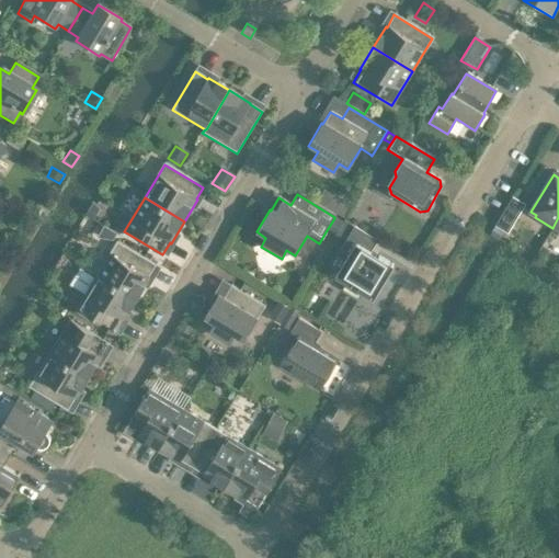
[(494,227),(506,235),(524,206),(512,198),(494,227)]
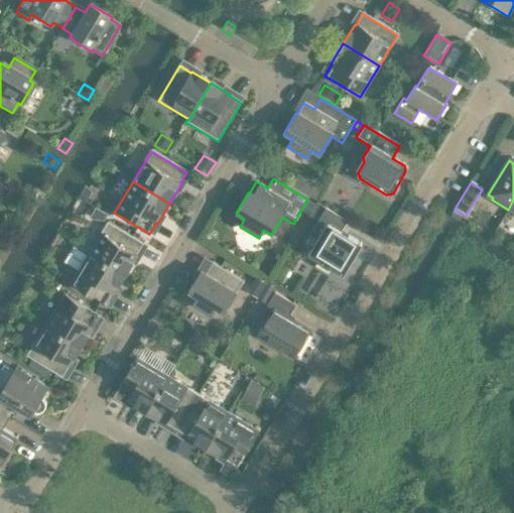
[(313,184),(306,196),(314,201),(322,189),(313,184)]
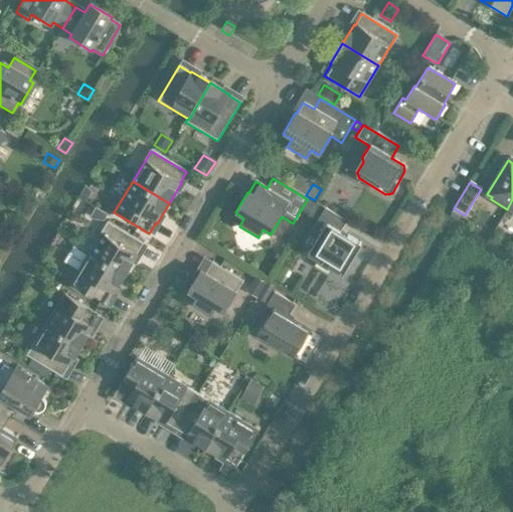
[(83,189),(77,198),(86,202),(91,193),(83,189)]
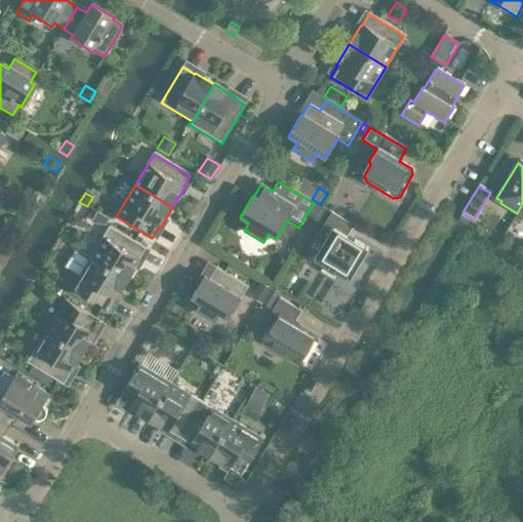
[(313,204),(306,215),(314,221),(321,209),(313,204)]
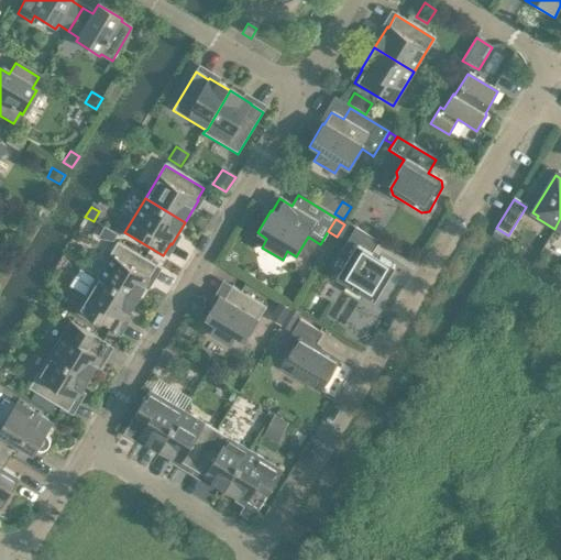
[(339,250),(352,227),(347,223),(332,246),(339,250)]
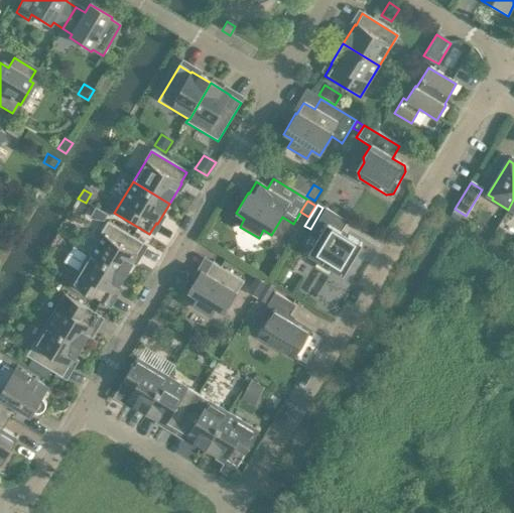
[(95,209),(88,220),(103,223),(107,216),(95,209)]
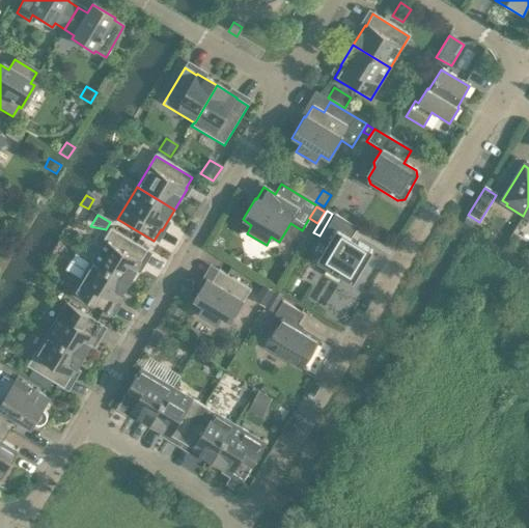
[(352,284),(371,252),(350,240),(356,228),(334,216),(322,238),(329,242),(316,262),(352,284)]
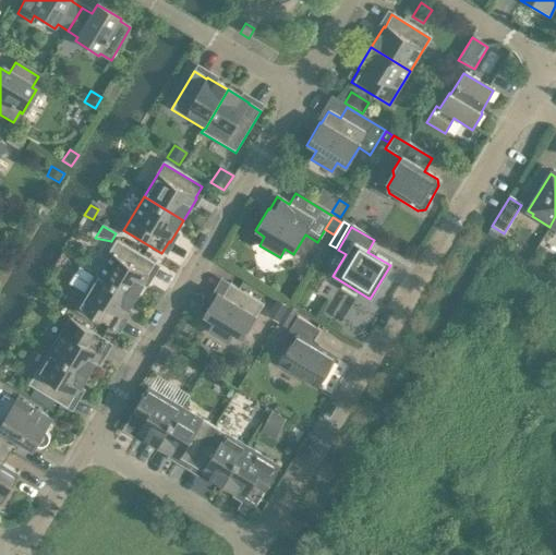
[(491,227),(486,234),(495,240),(500,232),(491,227)]
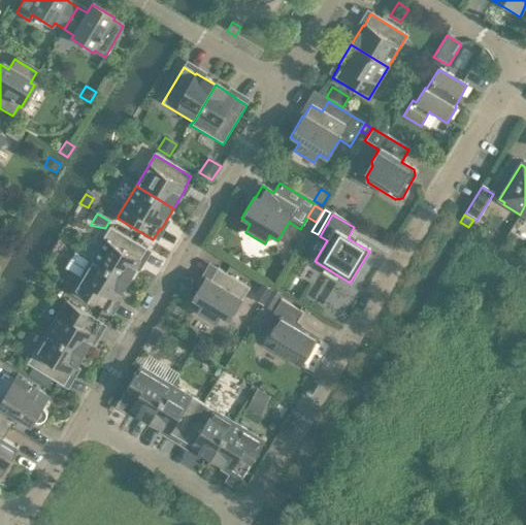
[(139,262),(146,251),(110,229),(91,260),(128,283),(140,263),(139,262)]
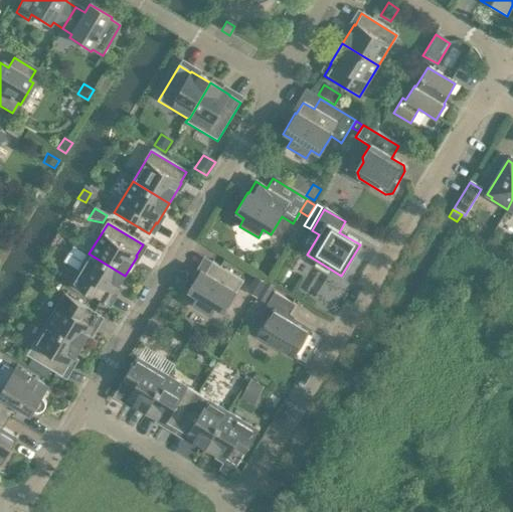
[(112,295),(113,295),(125,276),(89,253),(70,285),(106,306),(112,295)]
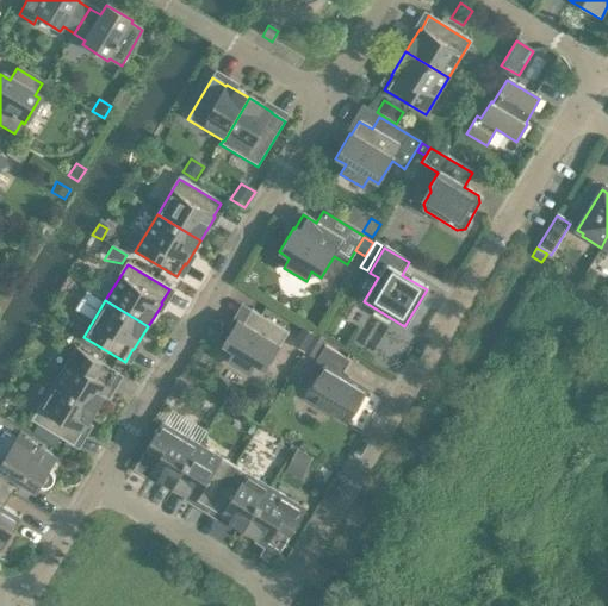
[(265,372),(287,333),(246,308),(237,322),(236,322),(222,345),(233,351),(227,361),(249,375),(255,366),(265,372)]
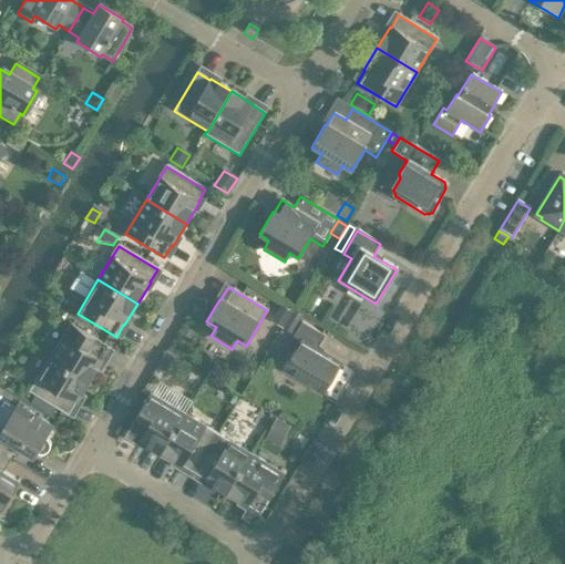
[(278,305),(268,321),(280,329),(290,313),(278,305)]
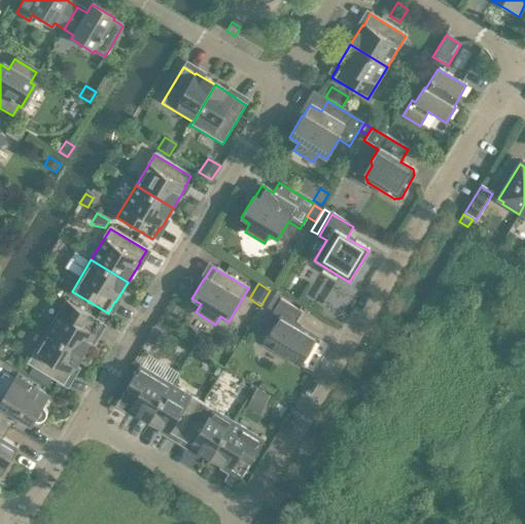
[(270,311),(280,293),(273,289),(263,307),(270,311)]
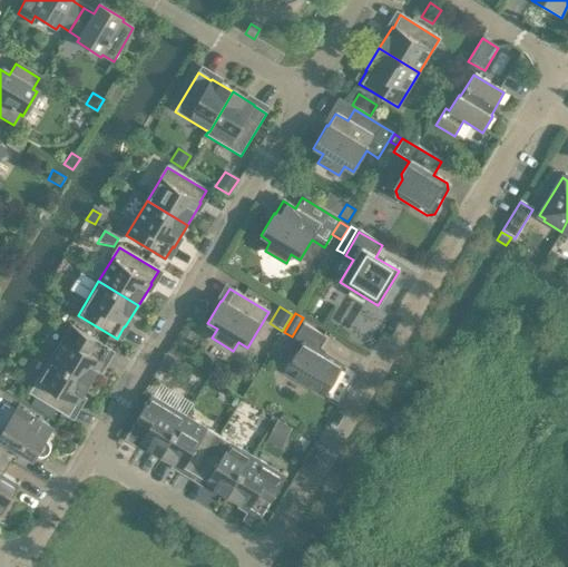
[(302,344),(289,367),(284,374),(323,397),(341,367),(317,352),(325,339),(302,325),(294,339),(302,344)]
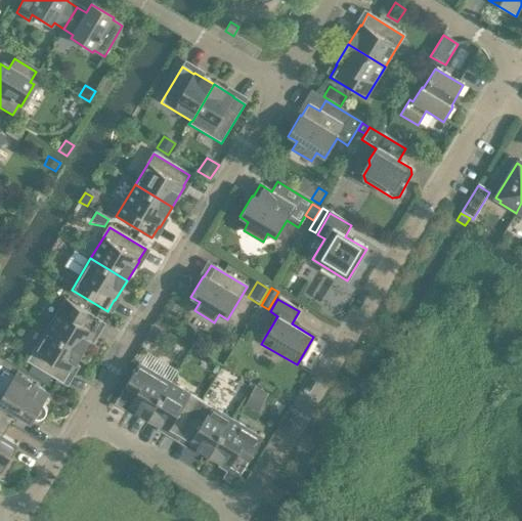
[(93,334),(100,322),(64,300),(46,332),(83,354),(94,335),(93,334)]
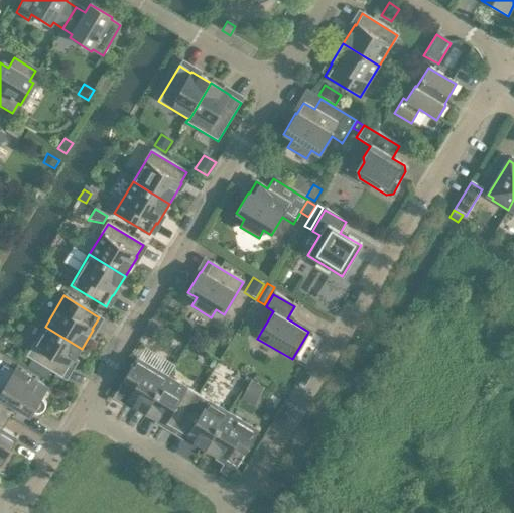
[(69,368),(70,368),(82,349),(45,327),(26,358),(31,361),(50,372),(61,379),(69,368)]
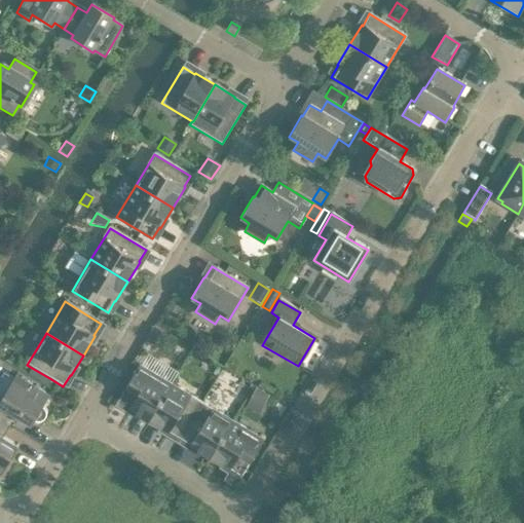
[(128,409),(128,410),(148,422),(170,385),(139,366),(117,402),(128,409)]
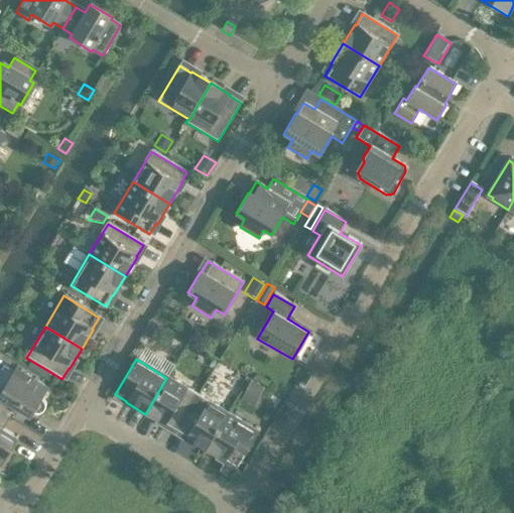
[(31,361),(27,368),(46,380),(50,372),(31,361)]
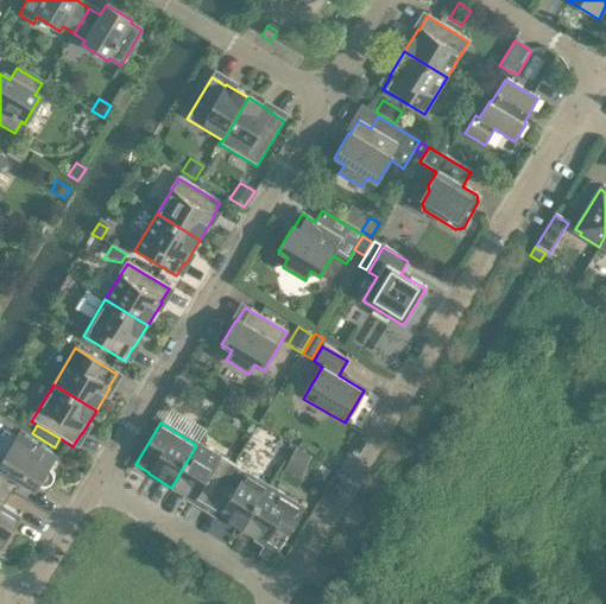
[(48,470),(56,458),(38,447),(35,453),(2,433),(0,437),(0,487),(10,494),(17,482),(35,493),(38,487),(43,488),(46,488),(50,485),(51,482),(52,479),(52,476),(52,474),(51,472),(48,470)]
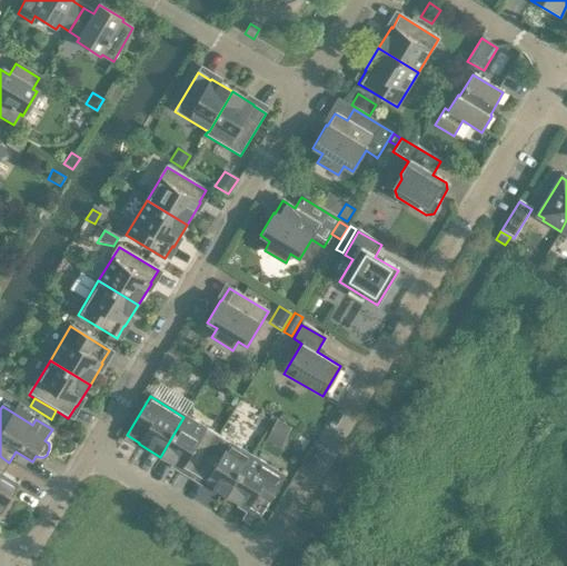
[(181,470),(182,468),(194,476),(217,437),(183,417),(160,457),(181,470)]
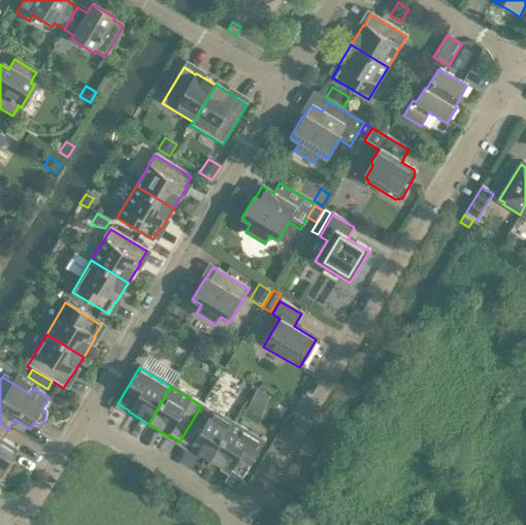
[(256,390),(245,409),(260,417),(269,398),(256,390)]
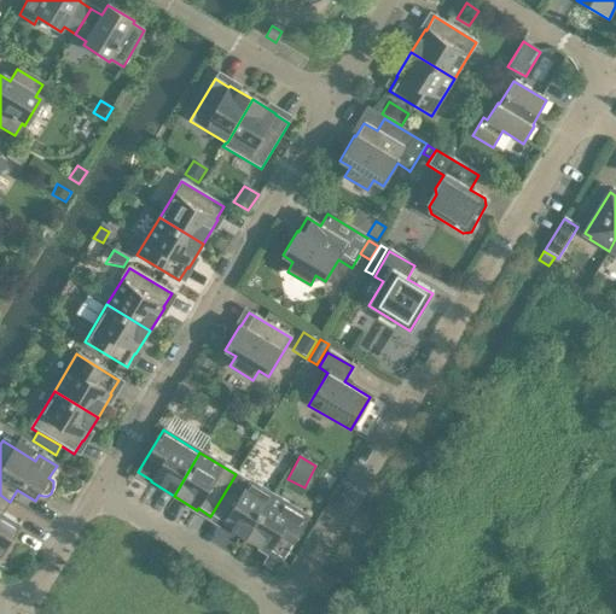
[(224,524),(222,525),(245,539),(272,496),(236,474),(210,516),(224,524)]
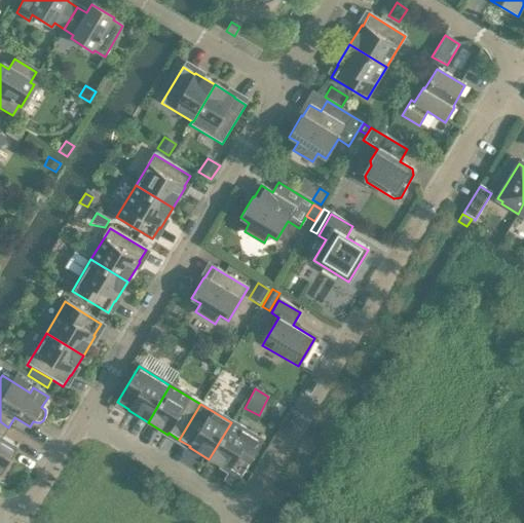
[(17,447),(2,438),(8,427),(0,421),(0,475),(17,447)]
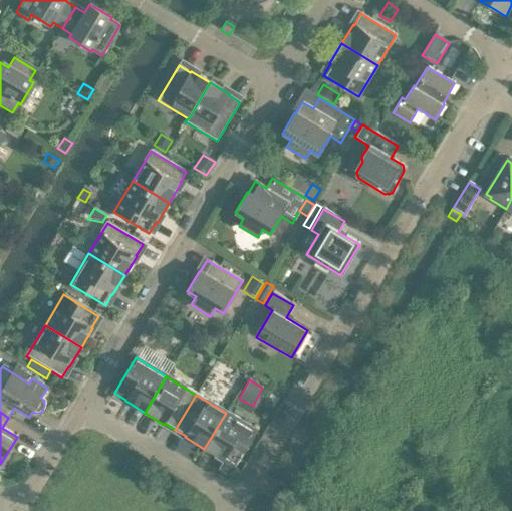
[(239,460),(257,431),(226,413),(204,449),(224,461),(228,453),(239,460)]
